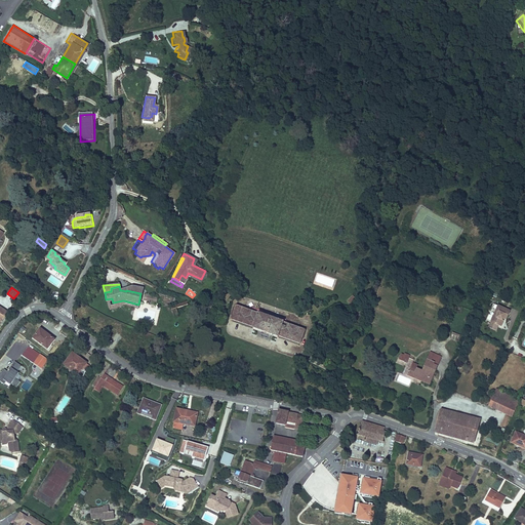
[(351,303),(356,297),(353,294),(348,299),(351,303)]
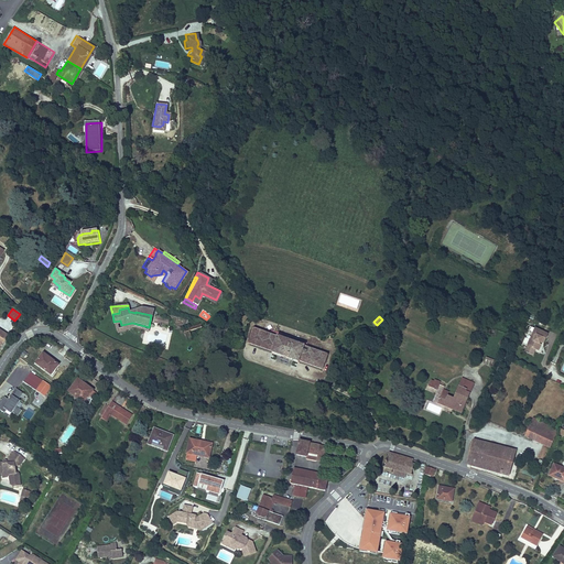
[(147,334),(149,327),(132,323),(121,325),(120,321),(114,322),(116,333),(122,332),(122,331),(134,328),(142,331),(147,334)]
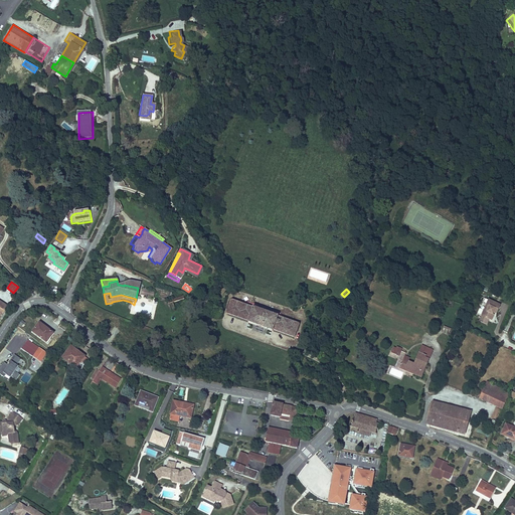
[(255,305),(255,308),(231,299),(226,313),(247,320),(247,322),(252,324),(250,330),(264,334),(266,328),(272,330),(273,329),(293,336),(298,322),(273,314),(274,311),(255,305)]
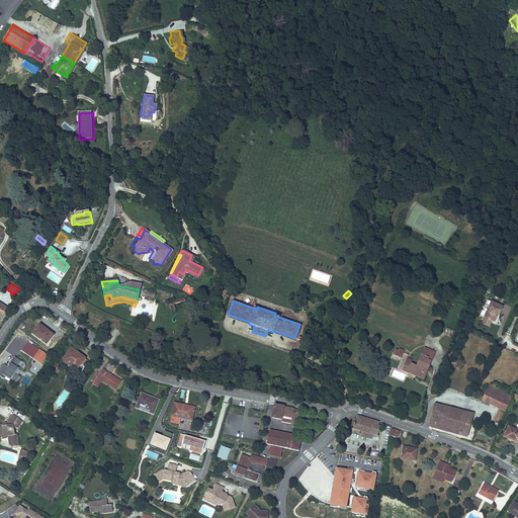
[(485,317),(493,320),(496,314),(497,312),(500,314),(503,306),(491,300),(485,317)]
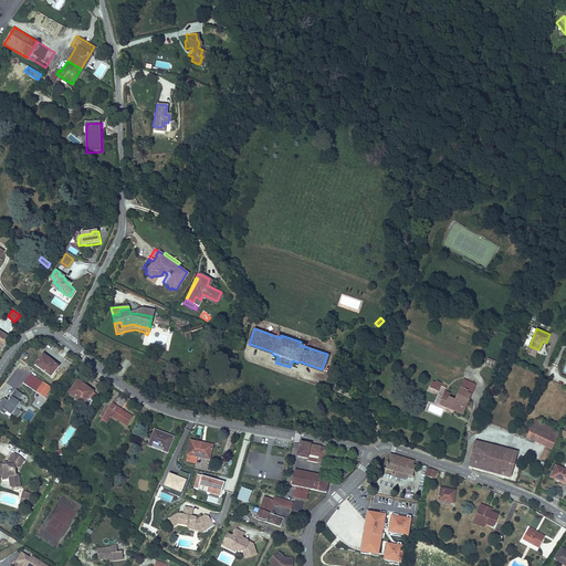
[(0,349),(9,336),(0,329),(0,349)]
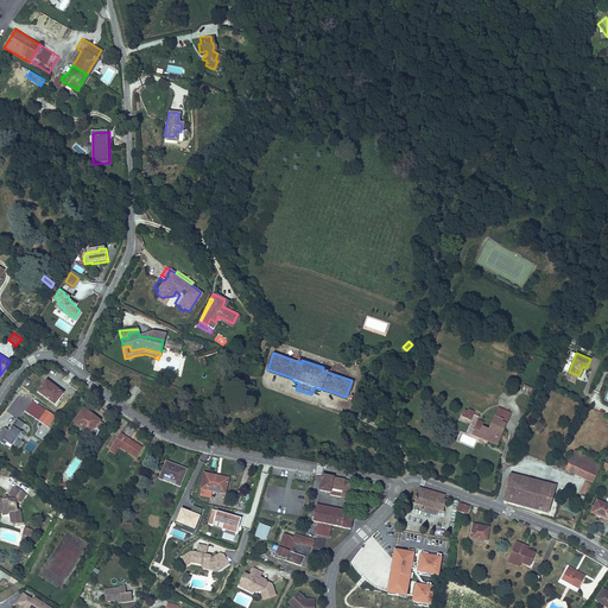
[(38,391),(54,403),(61,392),(46,379),(38,391)]
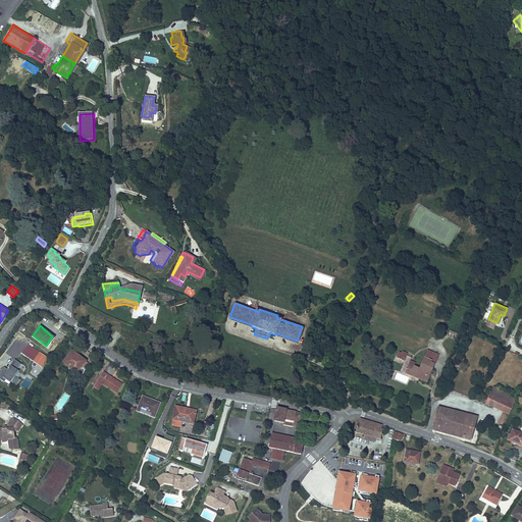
[(427,349),(420,367),(415,364),(410,375),(427,382),(439,354),(427,349)]
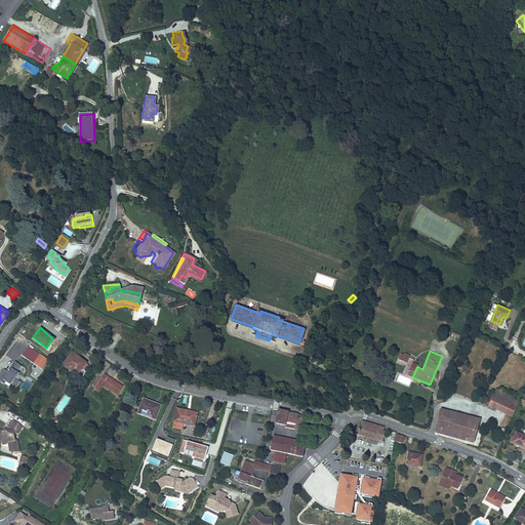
[(64,364),(77,374),(85,363),(72,352),(64,364)]
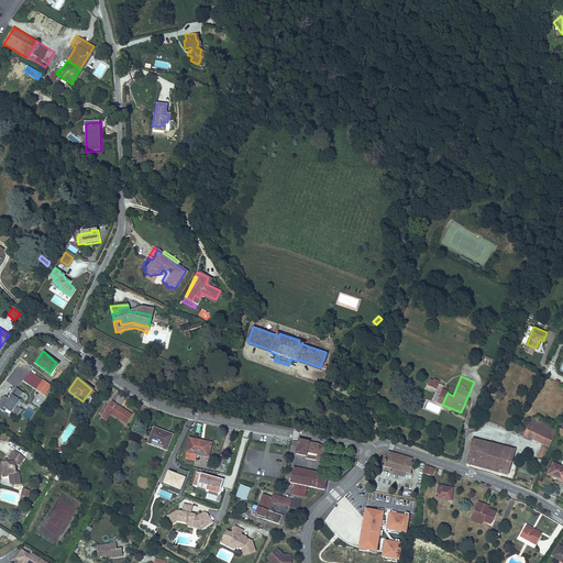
[(427,385),(437,388),(440,381),(433,377),(433,379),(430,378),(427,385)]
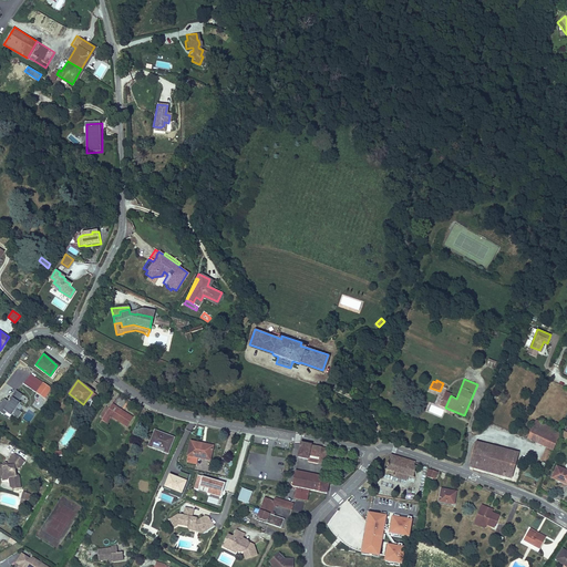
[(35,393),(42,399),(50,388),(42,382),(35,393)]
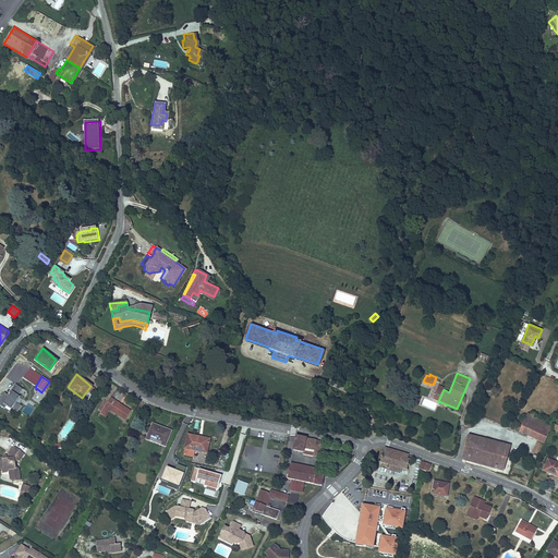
[(9,395),(4,391),(0,397),(0,404),(4,408),(7,405),(11,408),(17,412),(22,405),(15,401),(20,395),(19,395),(23,388),(15,383),(9,391),(10,392),(9,395)]
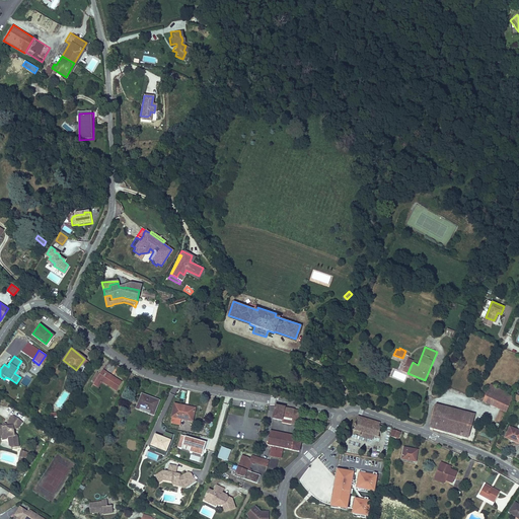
[(408,373),(413,362),(406,360),(402,370),(408,373)]
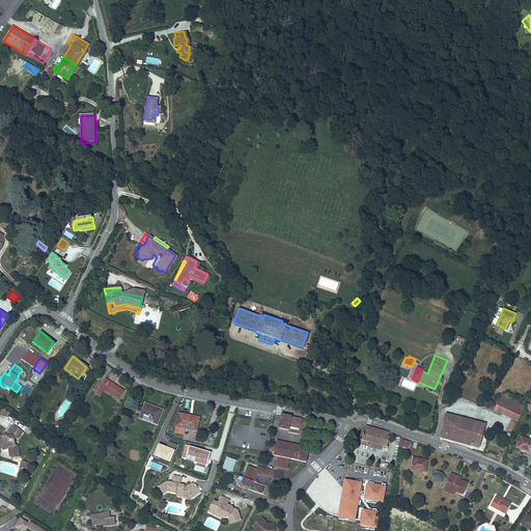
[(105,386),(104,388),(117,397),(122,390),(119,387),(118,389),(112,385),(113,383),(105,376),(102,380),(100,379),(94,386),(98,388),(101,383),(105,386)]
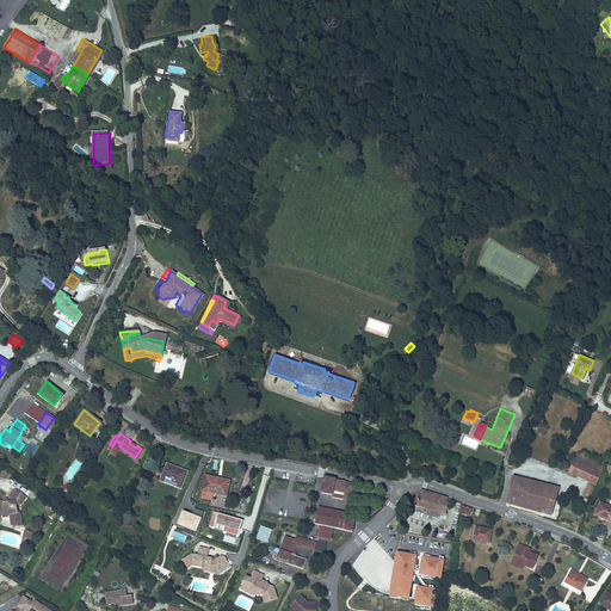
[(115,455),(119,446),(121,444),(116,440),(112,446),(109,451),(115,455)]
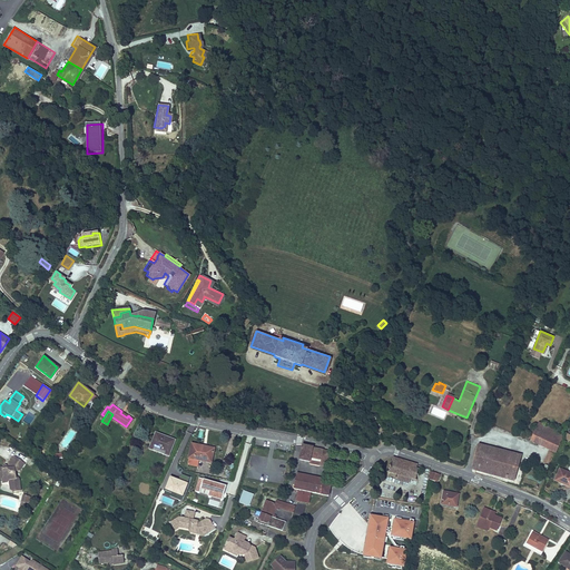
[(529,439),(553,450),(562,432),(538,420),(529,439)]
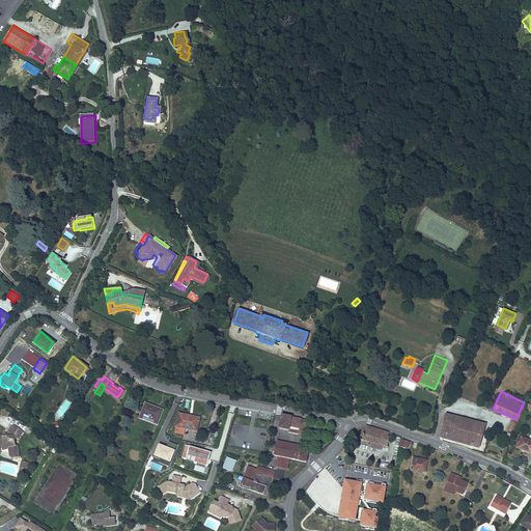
[(143,403),(137,418),(156,426),(162,411),(143,403)]
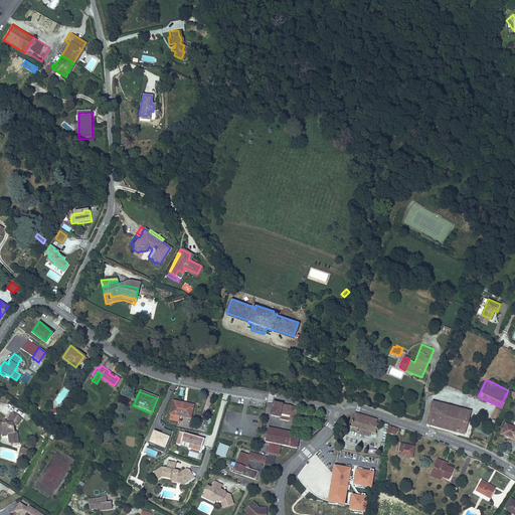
[(180,415),(191,417),(194,403),(172,398),(169,412),(170,413),(169,419),(179,421),(180,415)]
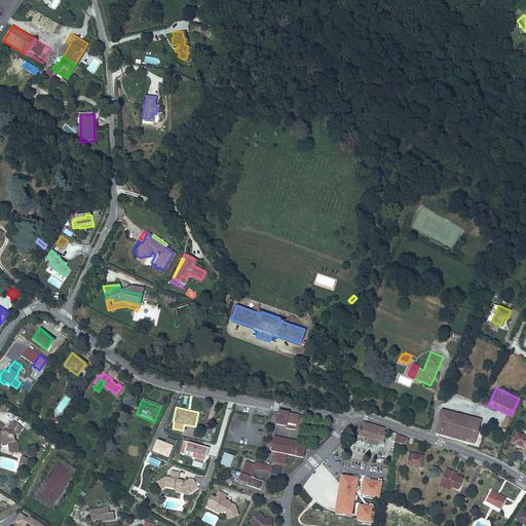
[(481,419),(442,408),(436,433),(475,443),(481,419)]
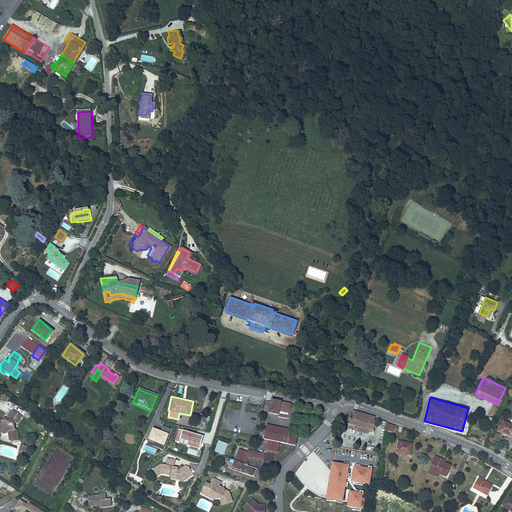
[(295,404),(270,400),(267,412),(276,414),(277,410),(286,411),(285,416),(293,417),(295,404)]
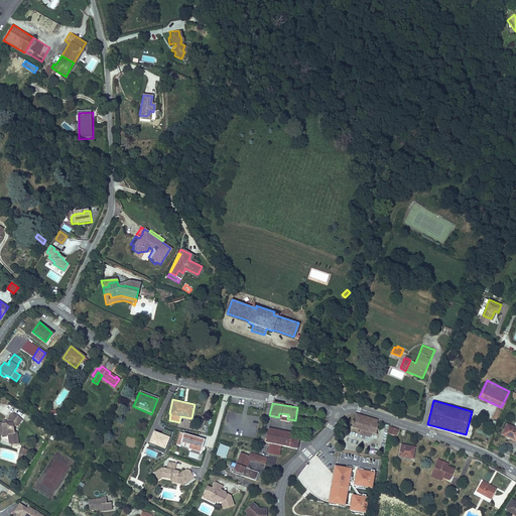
[(12,412),(6,421),(4,423),(1,422),(0,422),(0,430),(1,430),(4,432),(4,437),(4,438),(7,438),(7,445),(13,445),(17,433),(13,429),(12,425),(17,424),(21,418),(12,412)]
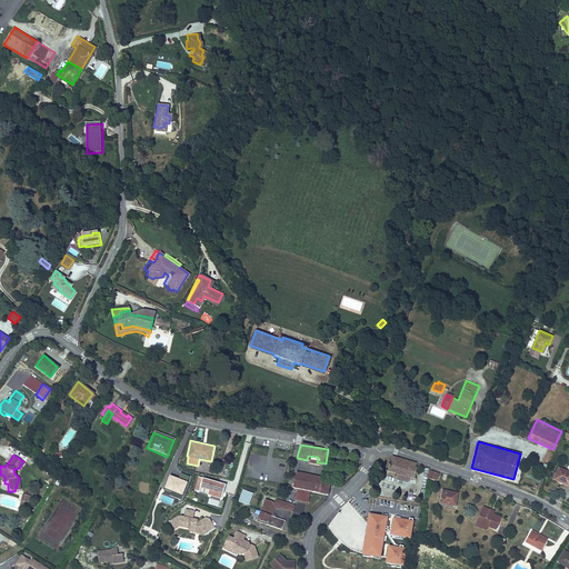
[(415,463),(389,456),(386,471),(392,472),(392,476),(408,481),(409,478),(412,478),(416,469),(413,468),(415,463)]
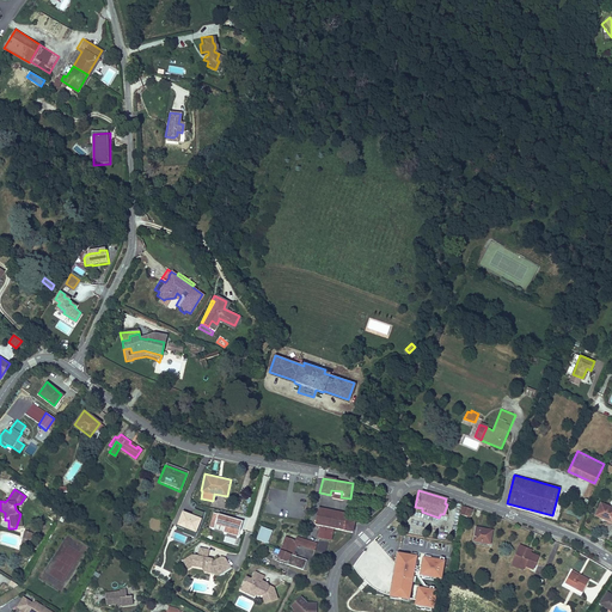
[(595,514),(611,521),(611,503),(611,506),(601,501),(595,514)]
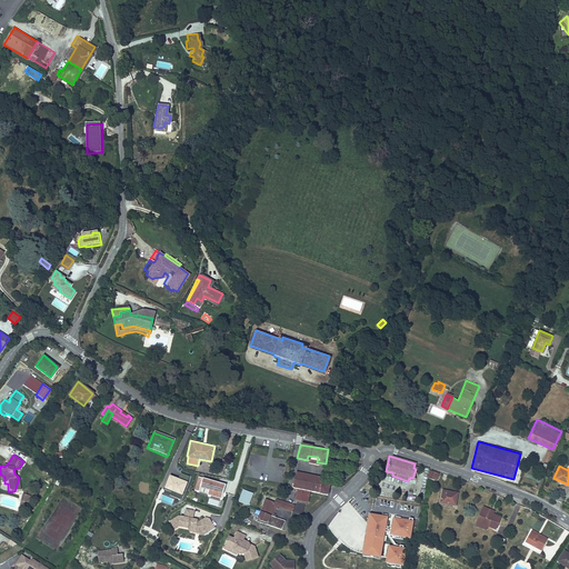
[(437,473),(429,470),(427,478),(433,481),(437,473)]
